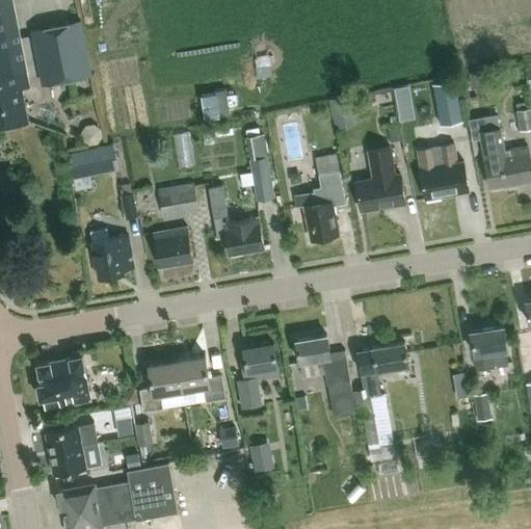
[(22,93),(29,91),(12,0),(0,0),(0,127),(27,123),(22,93)]
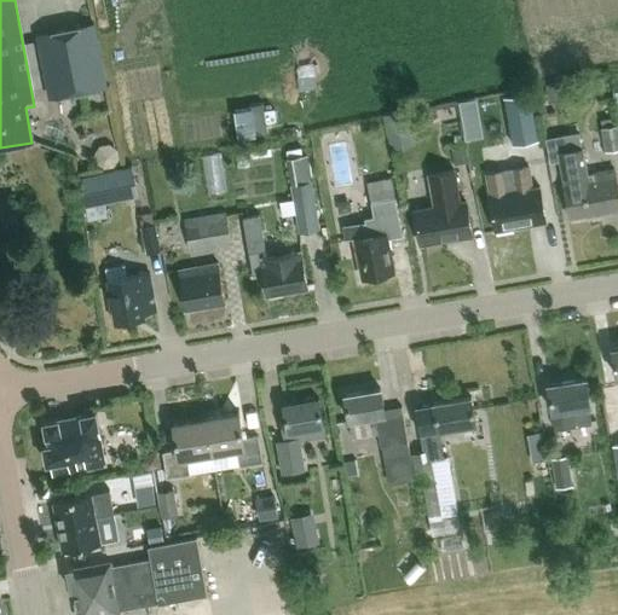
[(35,38),(48,100),(108,88),(94,24),(35,38)]
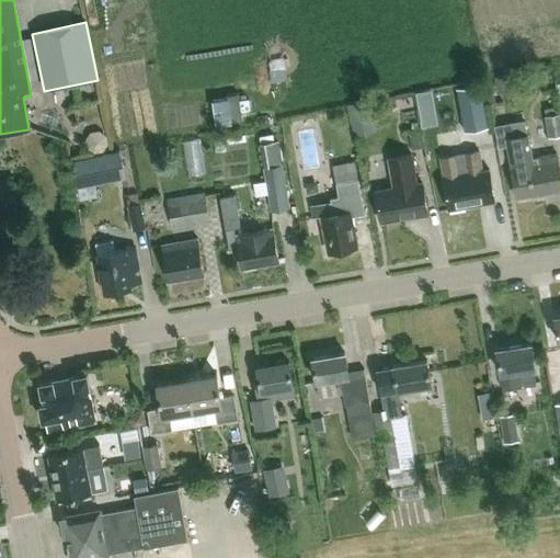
[(518,75),(493,79),(495,92),(521,88),(518,75)]
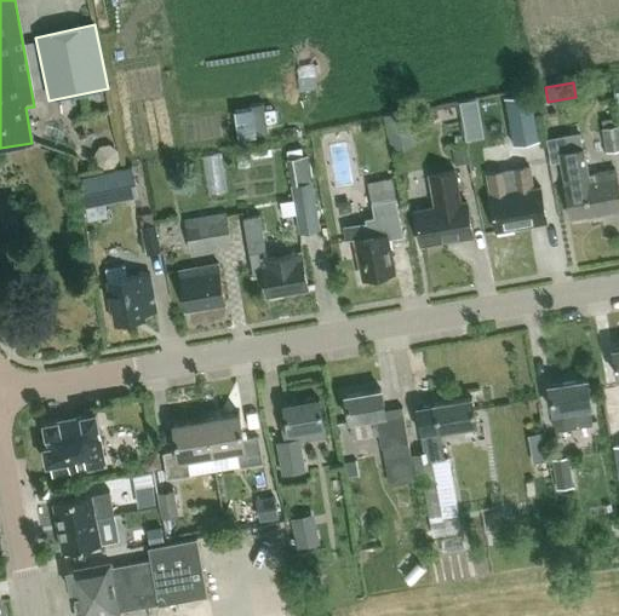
[(528,96),(505,101),(514,148),(538,143),(528,96)]
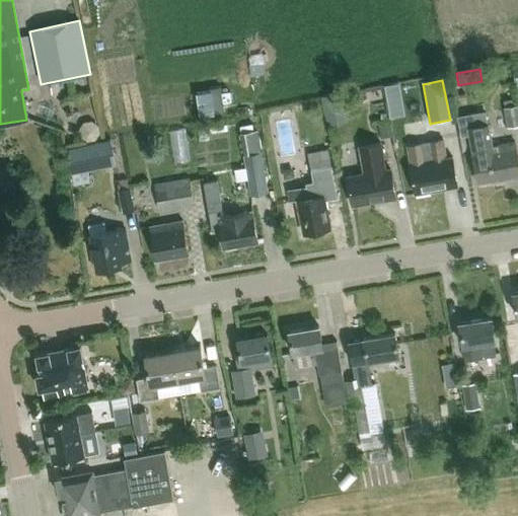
[(325,118),(345,115),(341,97),(322,101),(325,118)]
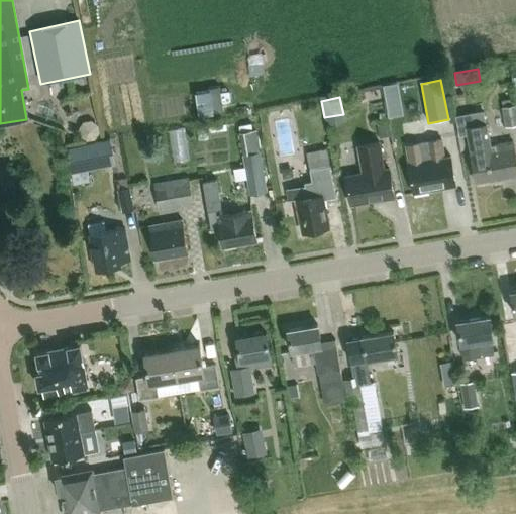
[(515,106),(501,109),(505,129),(515,126),(515,106)]
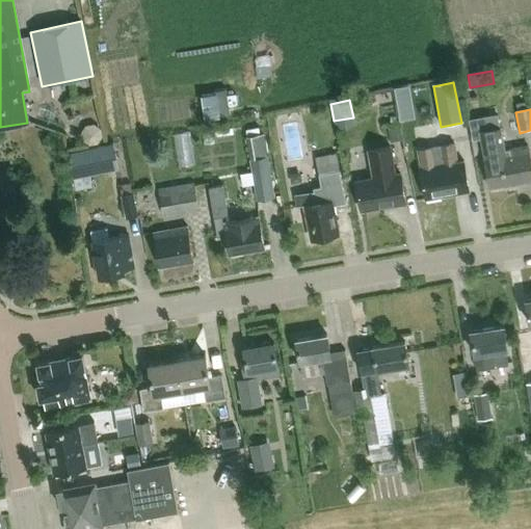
[(504,152),(500,129),(498,114),(468,120),(471,140),(480,138),(484,162),(489,189),(530,182),(530,166),(528,148),(507,151),(507,152),(504,152)]
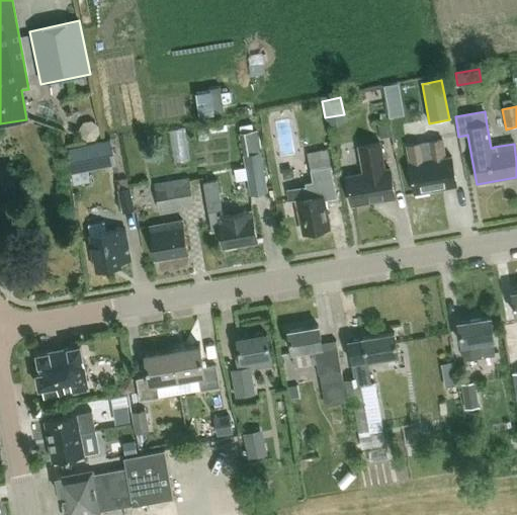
[(91,123),(83,124),(79,132),(80,140),(86,143),(94,142),(99,136),(98,129),(91,123)]
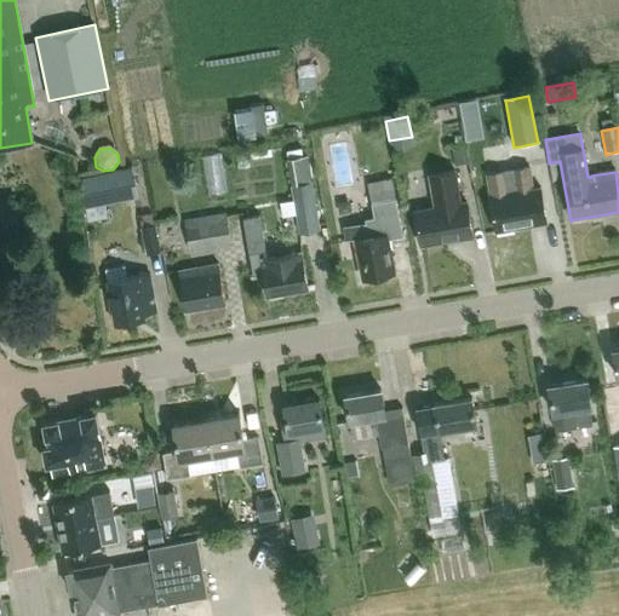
[(285,162),(299,235),(325,230),(319,199),(315,200),(307,159),(285,162)]
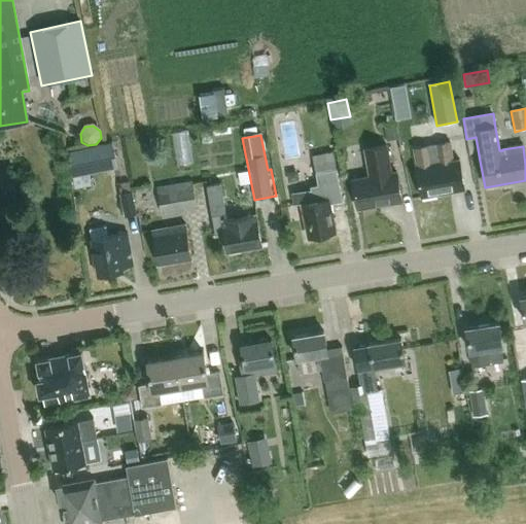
[(391,174),(388,156),(386,144),(364,148),(370,177),(352,180),(356,209),(400,202),(395,174),(391,174)]
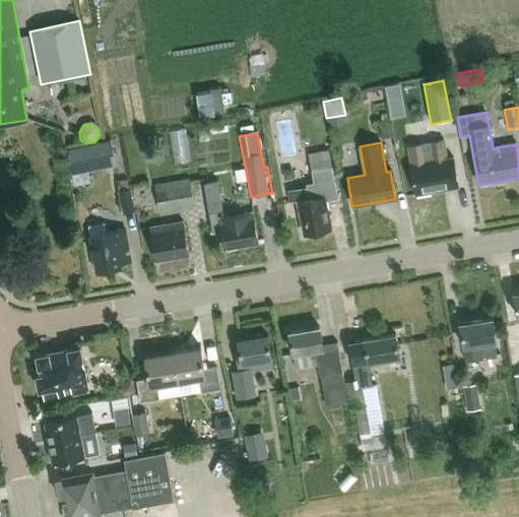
[(431,192),(457,187),(452,158),(446,159),(443,142),(428,144),(431,163),(426,164),(423,145),(406,148),(410,167),(409,167),(414,196),(431,193),(431,192)]
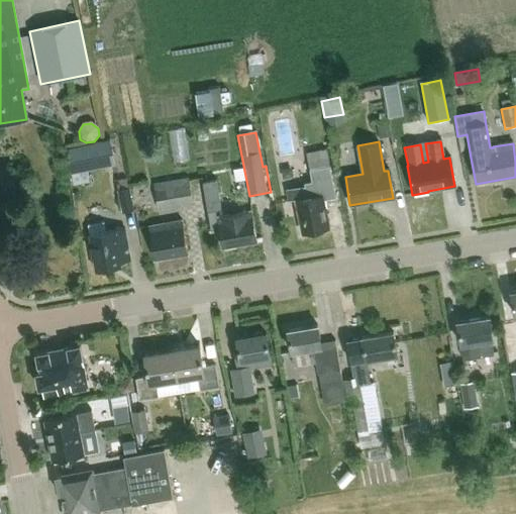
[(109,142),(65,151),(70,175),(114,166),(109,142)]
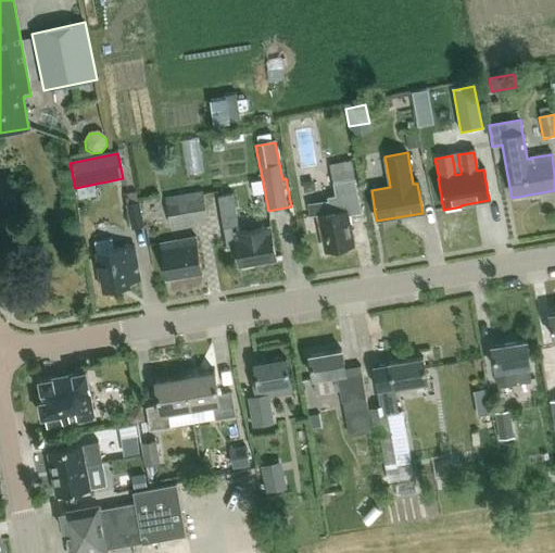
[(349,215),(361,213),(351,162),(329,166),(336,197),(328,198),(328,202),(325,203),(327,214),(316,216),(320,234),(323,233),(327,253),(353,248),(349,227),(351,226),(349,215)]
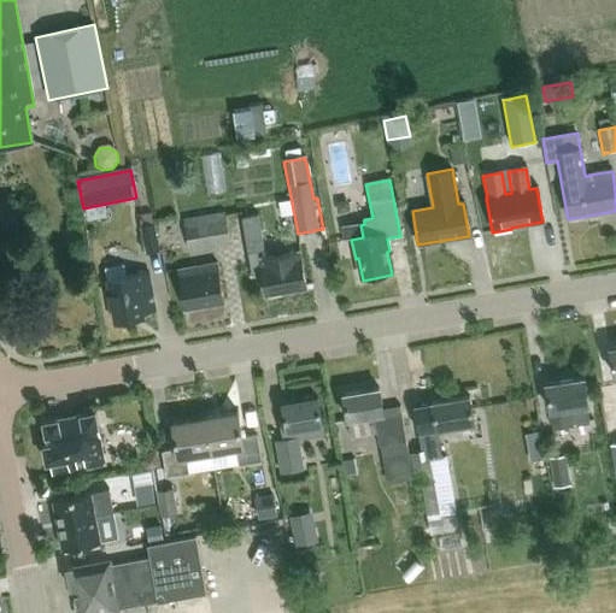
[(224,214),(183,220),(188,251),(229,245),(224,214)]
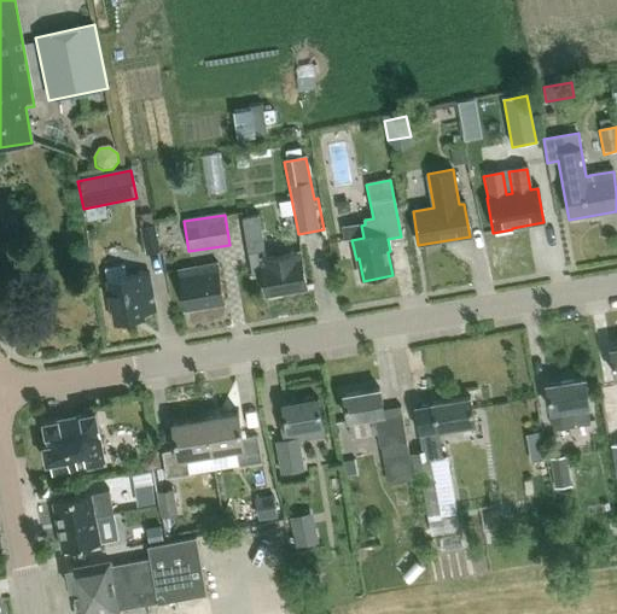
[(159,252),(155,226),(140,228),(145,256),(159,252)]
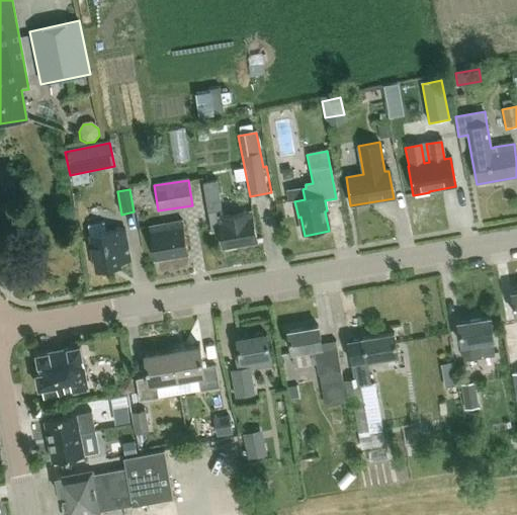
[(222,249),(258,244),(253,212),(217,219),(222,249)]
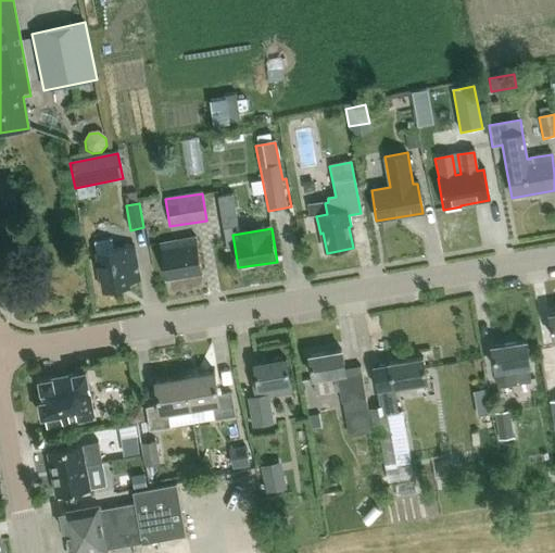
[(165,280),(202,275),(197,239),(160,244),(165,280)]
